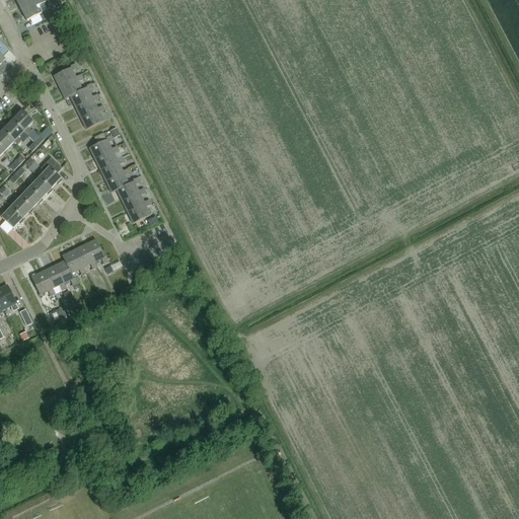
[(15,0),(21,11),(42,0),(15,0)]
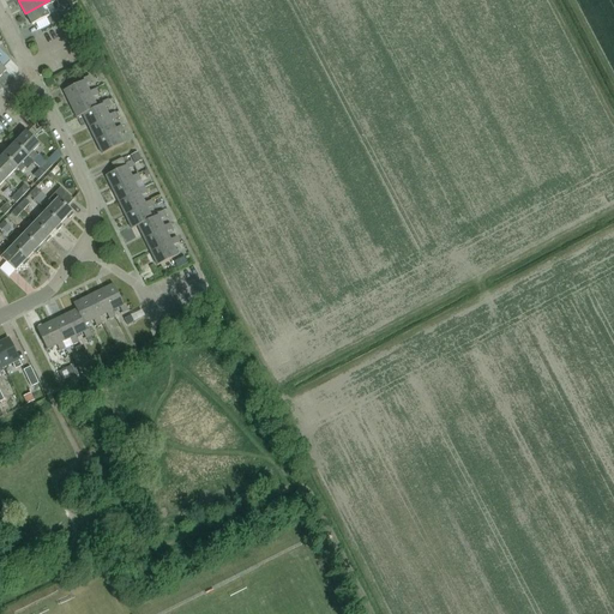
[(53,0),(49,0),(25,13),(32,26),(50,17),(46,8),(52,5),(55,4),(53,0)]
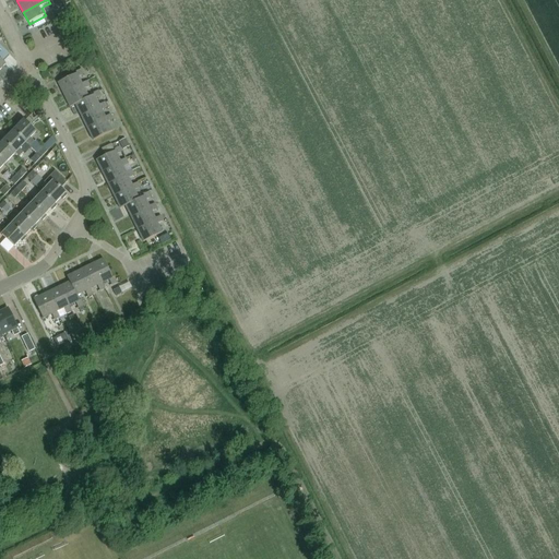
[(47,4),(42,8),(46,15),(51,12),(47,4)]
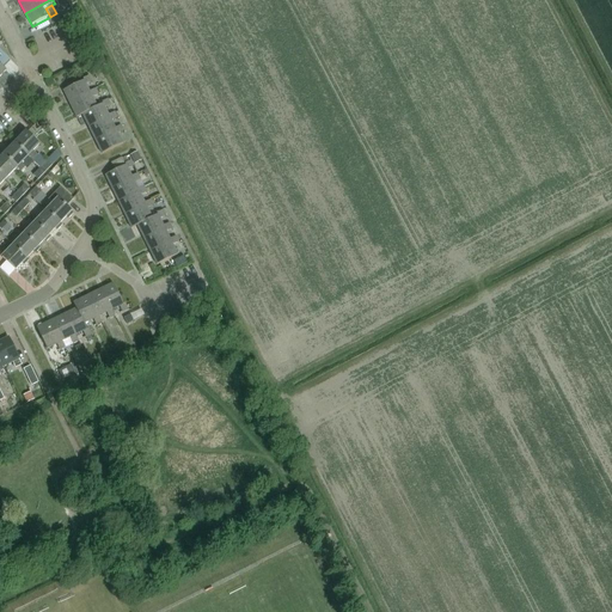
[(0,49),(0,65),(2,67),(10,60),(0,49)]
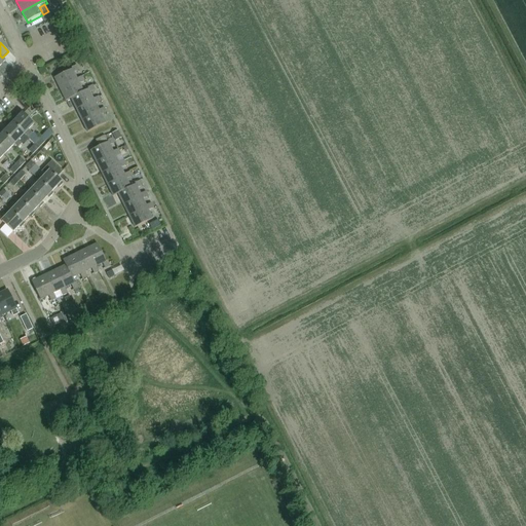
[(72,69),(54,78),(60,89),(77,80),(77,79),(74,73),(78,71),(76,66),(71,68),(72,69)]
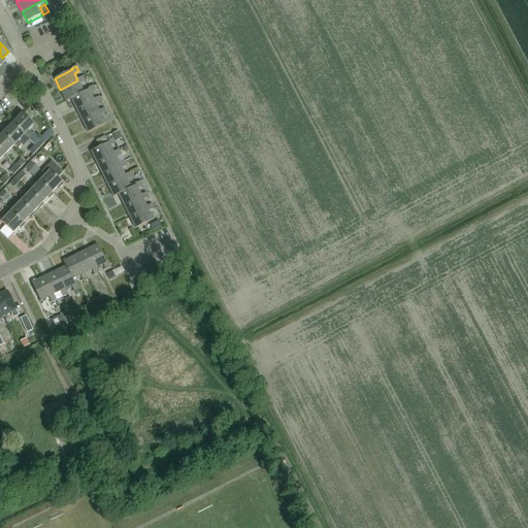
[(77,80),(60,90),(66,102),(71,100),(70,99),(84,93),(79,85),(85,83),(81,77),(77,79),(77,80)]
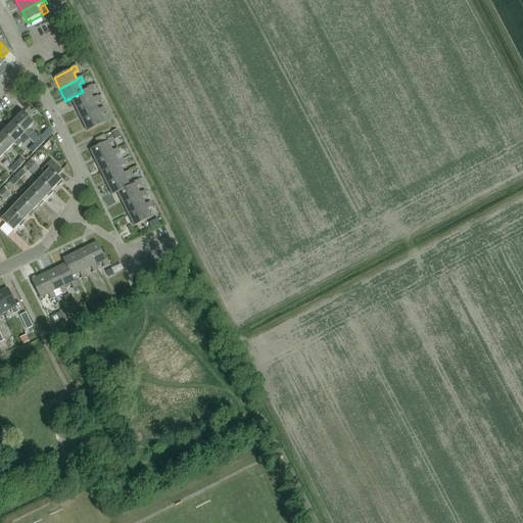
[(83,92),(69,98),(70,99),(75,109),(93,100),(93,99),(90,93),(94,90),(92,86),(87,88),(88,89),(83,92)]
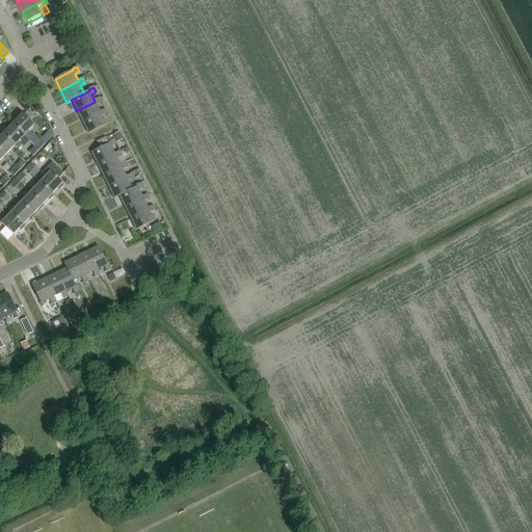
[(97,105),(102,103),(100,98),(95,101),(95,102),(76,111),(82,123),(101,113),(100,112),(97,105)]
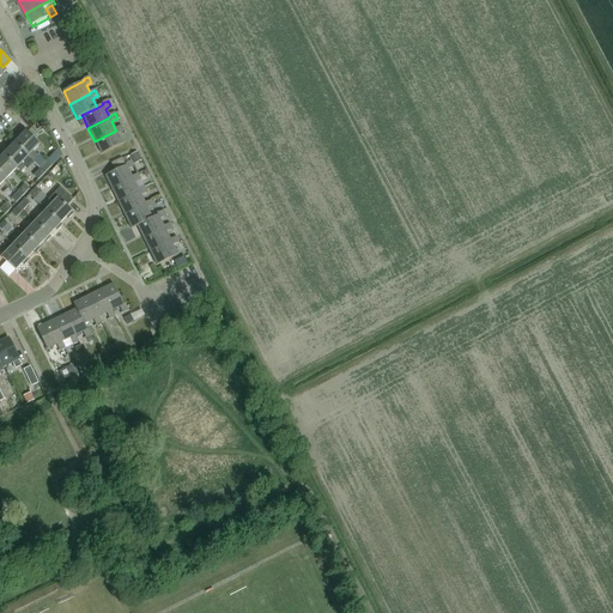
[(116,131),(95,141),(102,155),(122,145),(117,134),(123,132),(121,126),(115,129),(116,131)]
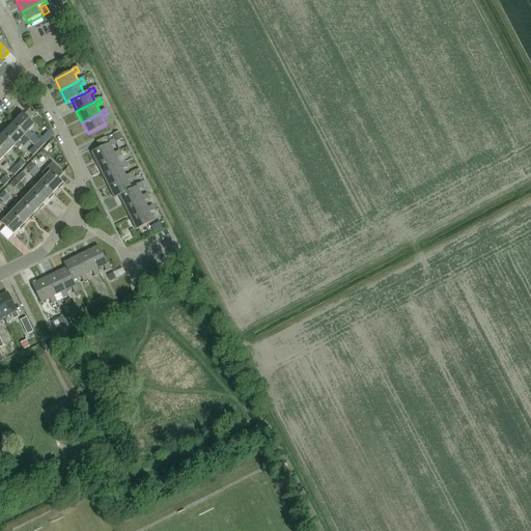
[(29,132),(34,126),(23,114),(17,120),(16,118),(10,122),(12,124),(24,136),(24,137),(28,140),(33,135),(29,132)]
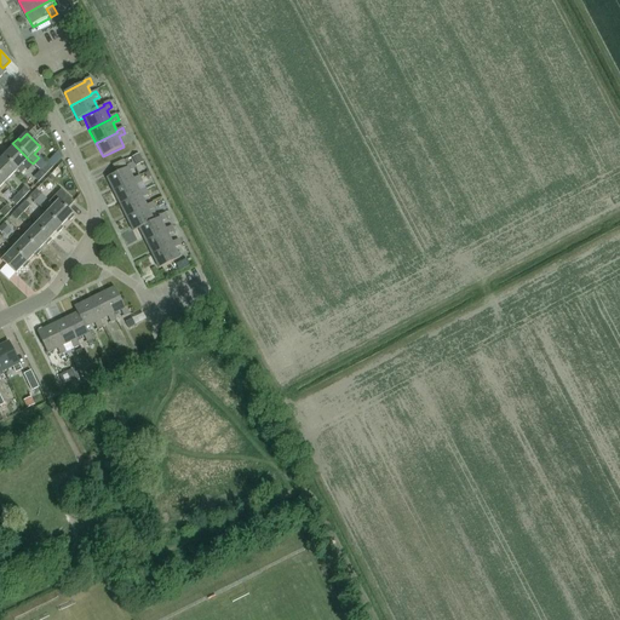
[(28,159),(15,145),(9,151),(6,150),(1,155),(4,158),(17,171),(22,174),(27,170),(22,166),(28,160),(28,159)]
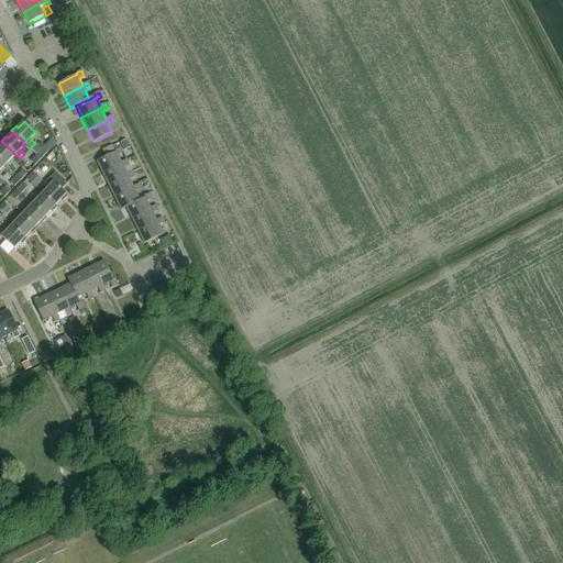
[(122,142),(120,143),(123,150),(130,146),(127,140),(122,142)]
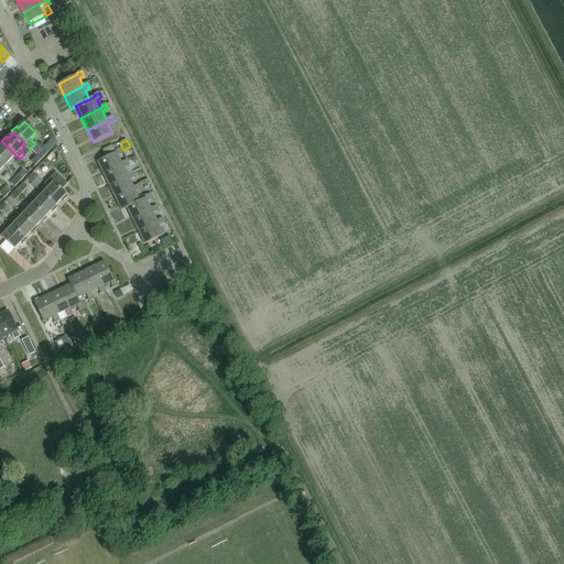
[(39,142),(33,147),(38,152),(43,149),(39,142)]
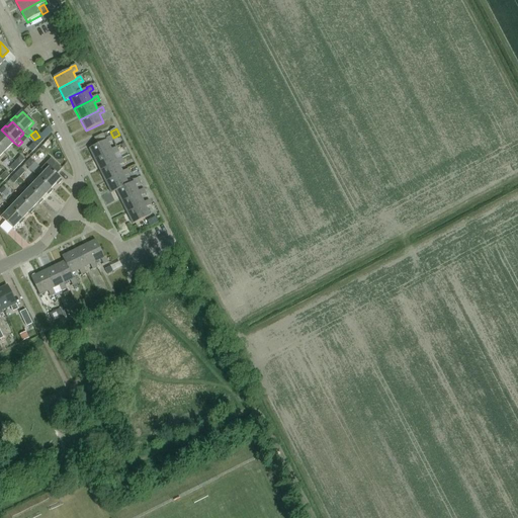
[(14,143),(3,132),(0,134),(0,147),(5,152),(14,143)]
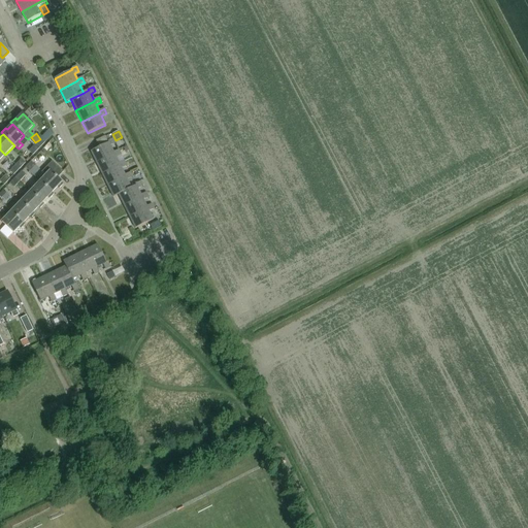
[(108,142),(91,152),(96,163),(114,154),(114,153),(110,145),(116,143),(113,138),(107,141),(108,142)]
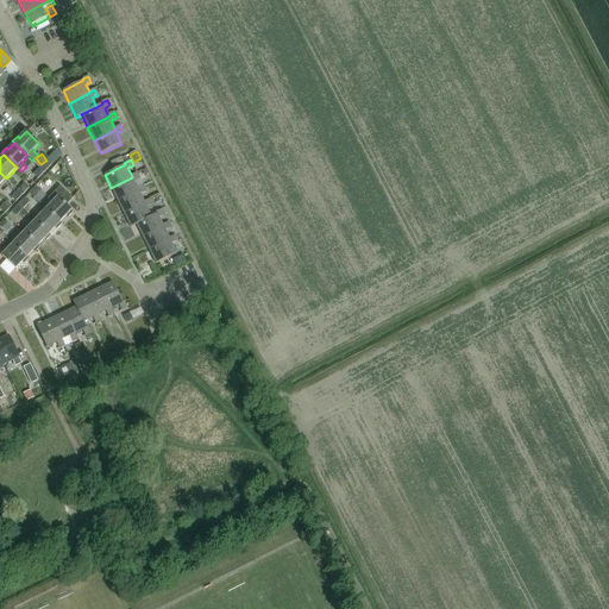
[(46,161),(39,168),(45,173),(51,165),(46,161)]
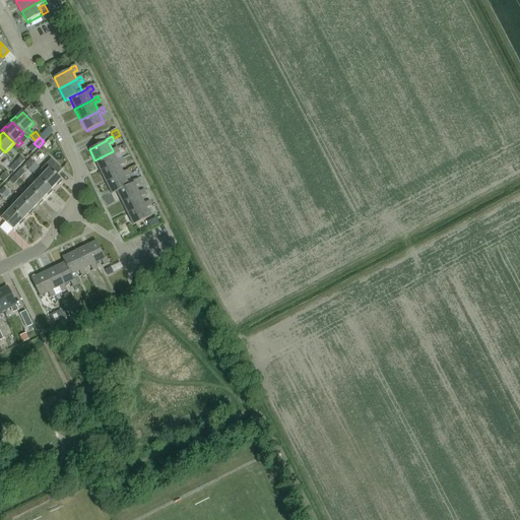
[(49,140),(44,146),(46,149),(52,143),(49,140)]
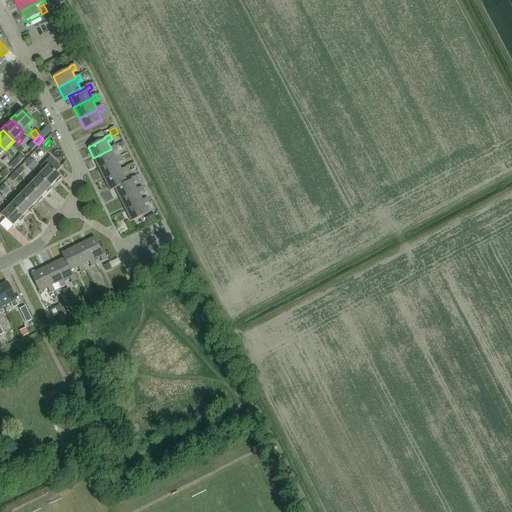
[(33,141),(28,146),(32,151),(38,145),(33,141)]
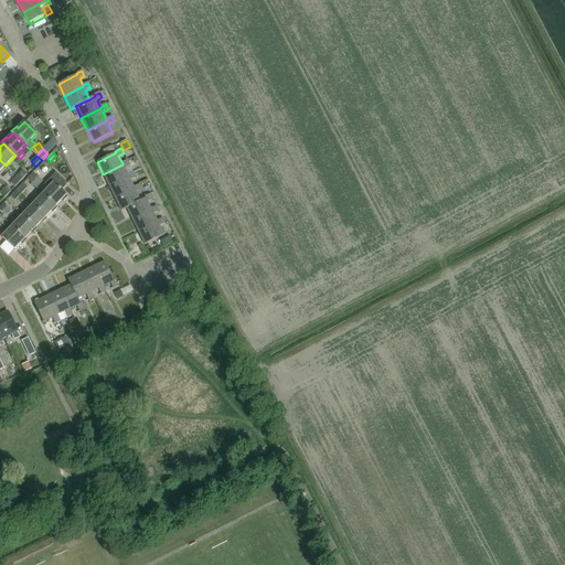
[(123,164),(103,174),(108,185),(128,176),(128,174),(125,168),(129,166),(127,160),(123,163),(123,164)]
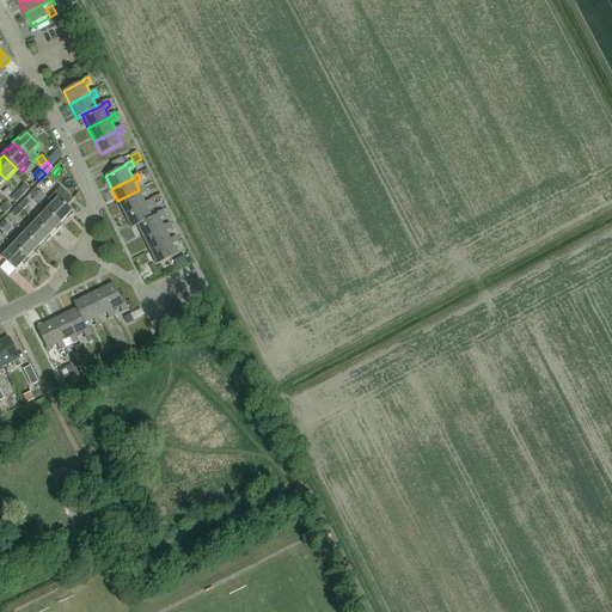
[(30,189),(24,184),(18,191),(23,196),(30,189)]
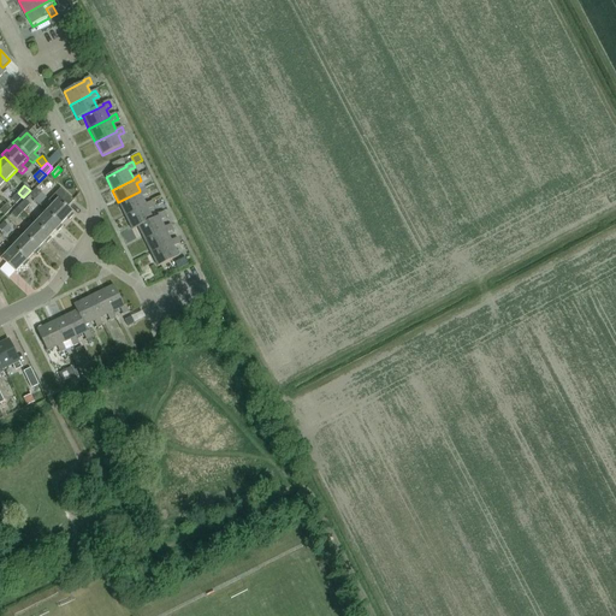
[(140,191),(118,202),(125,217),(147,206),(146,203),(142,196),(148,194),(144,188),(140,190),(140,191)]
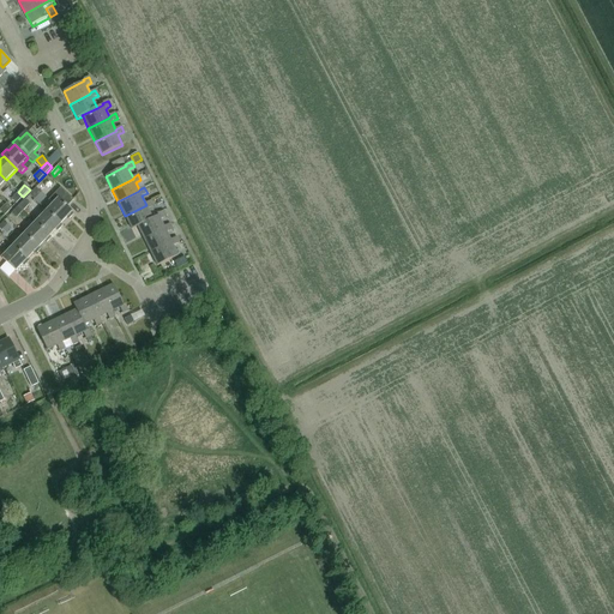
[(36,188),(30,196),(35,199),(41,192),(36,188)]
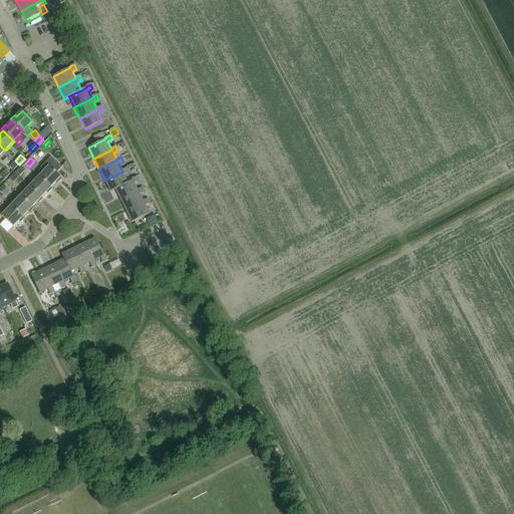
[(51,158),(41,169),(44,172),(45,172),(49,168),(56,174),(61,168),(51,158)]
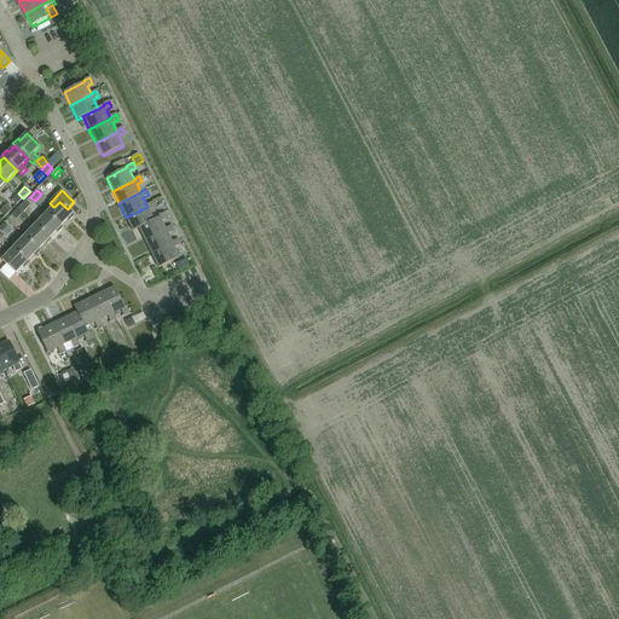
[(18,194),(11,201),(17,206),(23,198),(18,194)]
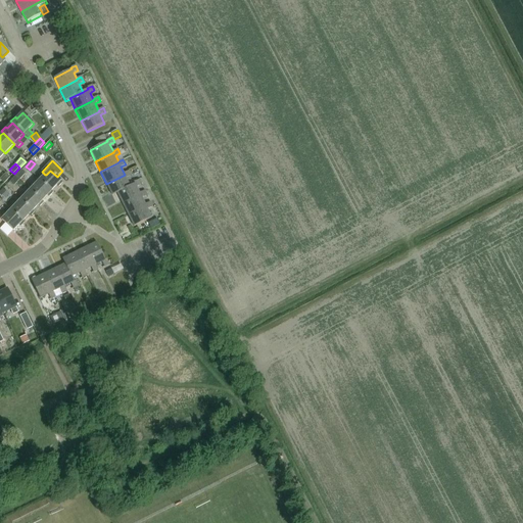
[(26,175),(21,171),(15,177),(19,181),(26,175)]
